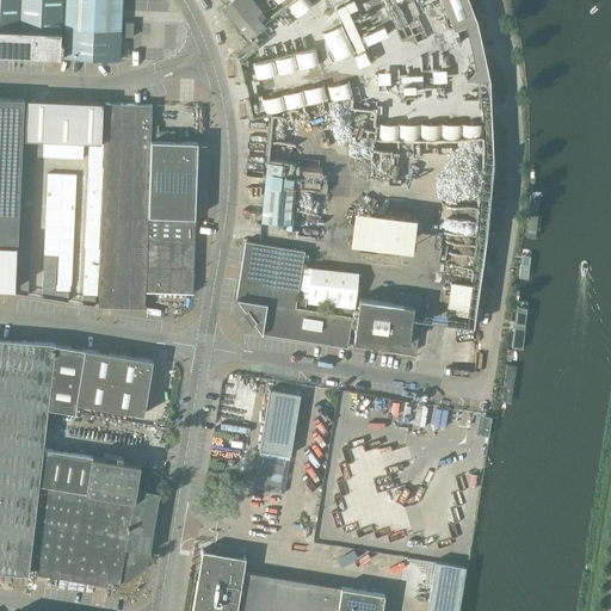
[(0,0),(0,55),(11,56),(11,55),(25,56),(25,57),(26,57),(26,56),(43,57),(60,57),(60,45),(61,32),(62,0),(0,0)]
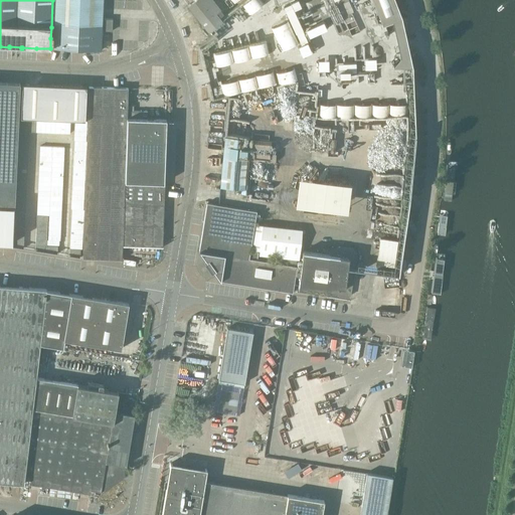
[(55,0),(53,48),(101,50),(103,0),(55,0)]
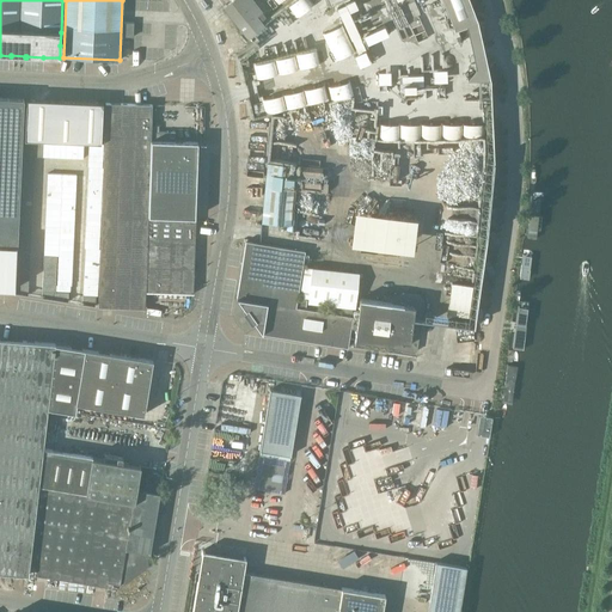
[(251,0),(231,0),(224,6),(248,37),(263,24),(259,19),(264,16),(251,0)]
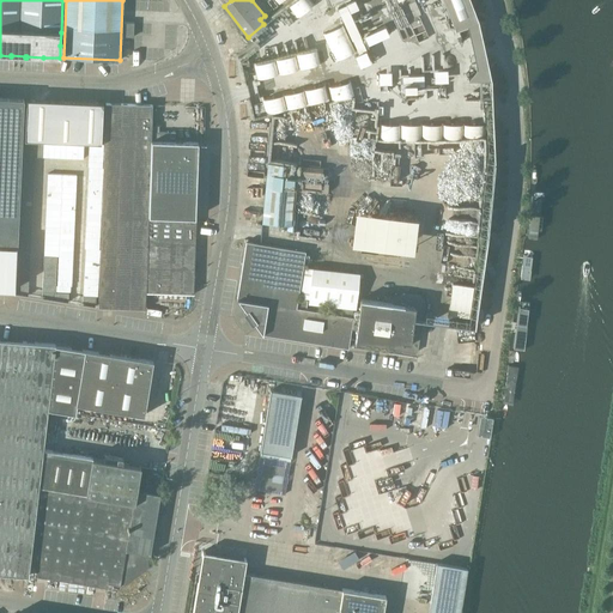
[(443,0),(455,29),(478,19),(469,0),(443,0)]
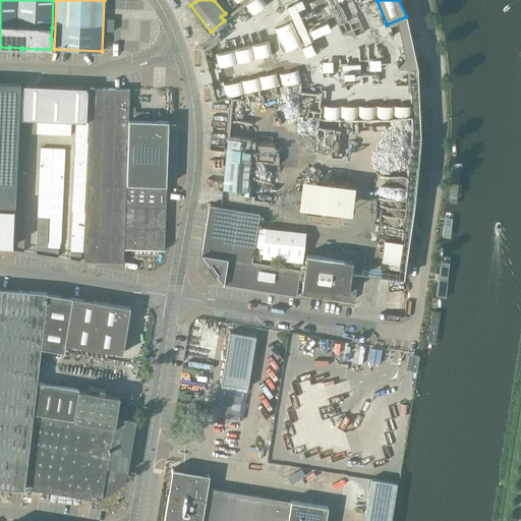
[(106,19),(105,32),(113,32),(114,19),(106,19)]
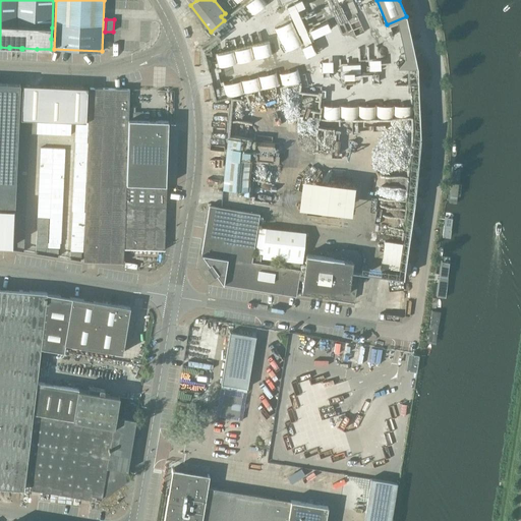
[(14,210),(15,196),(17,151),(17,147),(18,126),(19,96),(20,84),(0,83),(0,243),(0,244),(12,245),(13,210),(14,210)]
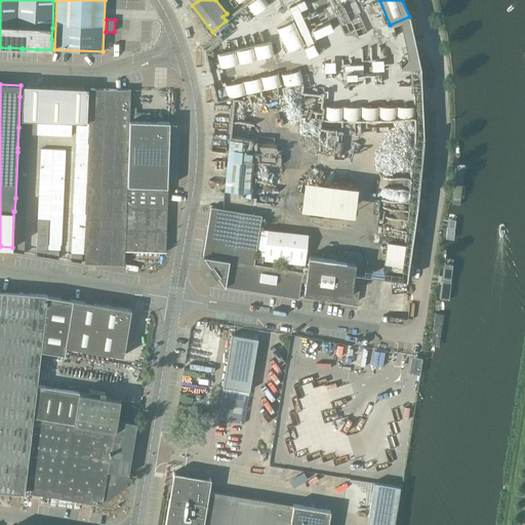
[(23,85),(21,120),(86,123),(88,88),(23,85)]
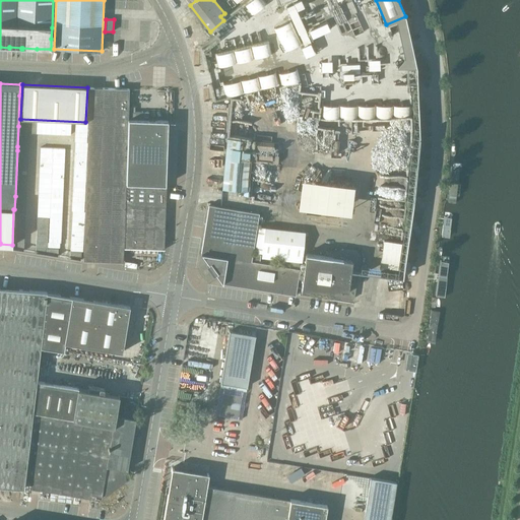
[(128,141),(128,120),(129,113),(129,89),(89,87),(89,88),(83,260),(83,261),(123,262),(125,226),(125,205),(126,184),(127,163),(128,141)]
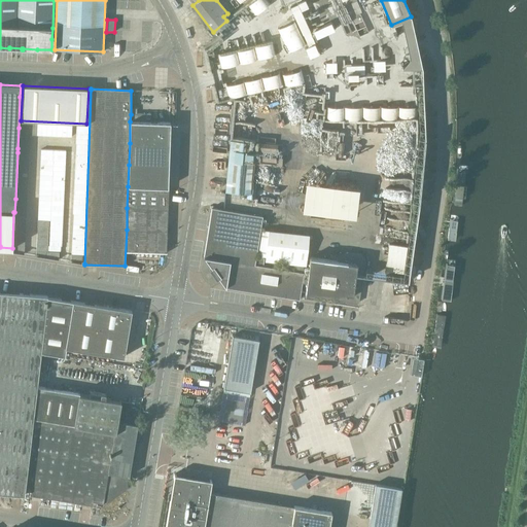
[(20,121),(19,140),(29,141),(30,135),(30,123),(20,121)]
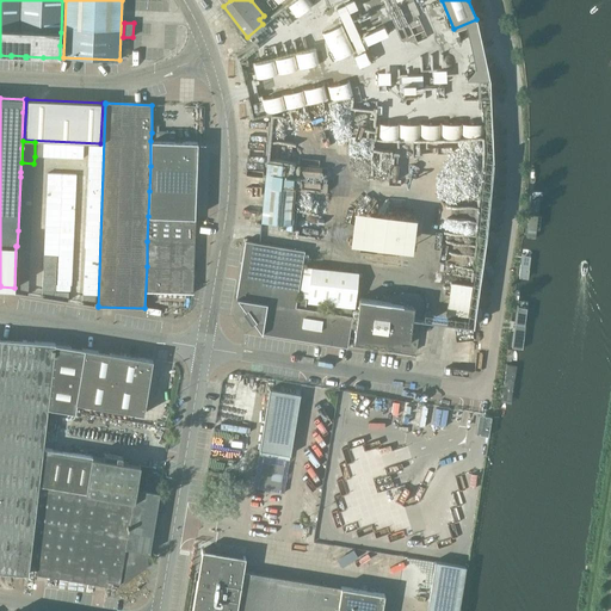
[(174,141),(150,141),(150,166),(197,167),(197,142),(174,141)]
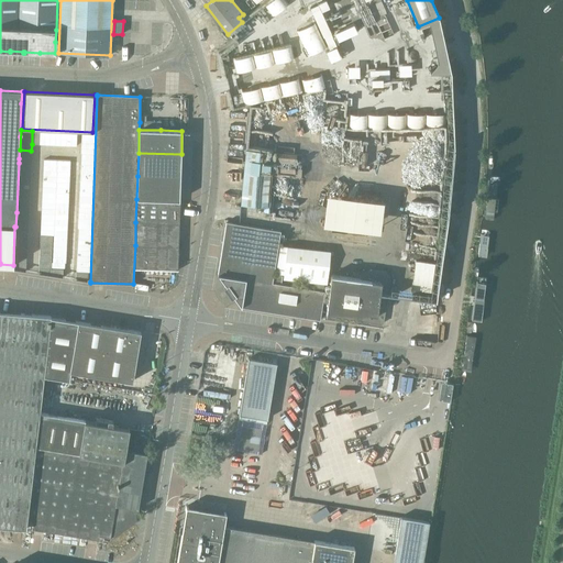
[(246,150),(241,205),(267,207),(272,152),(246,150)]
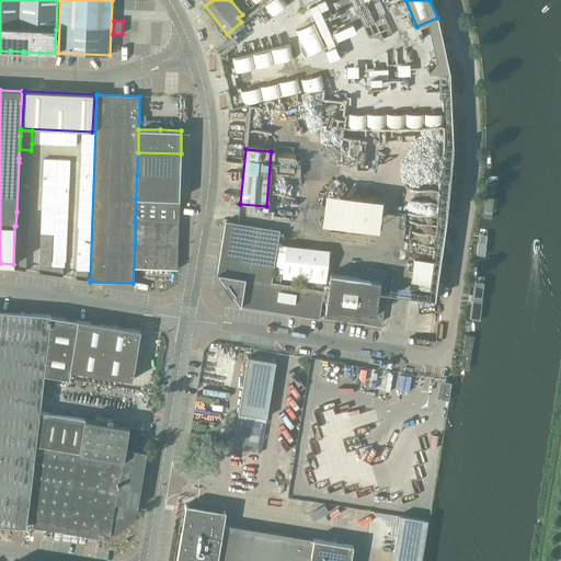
[(181,153),(138,152),(137,175),(180,176),(181,153)]
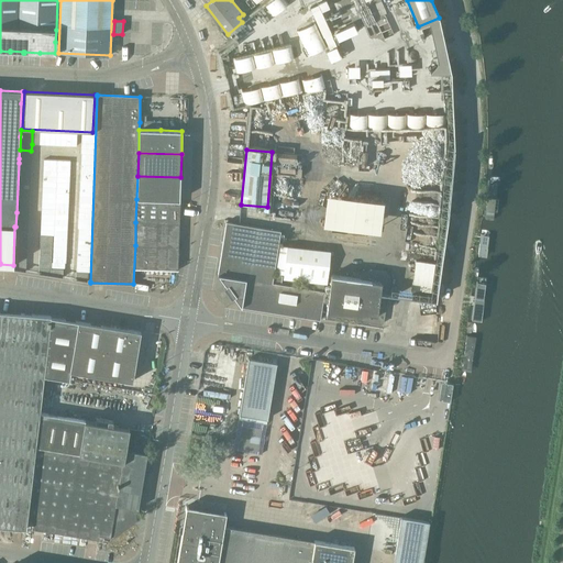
[(180,177),(138,176),(136,199),(179,200),(180,177)]
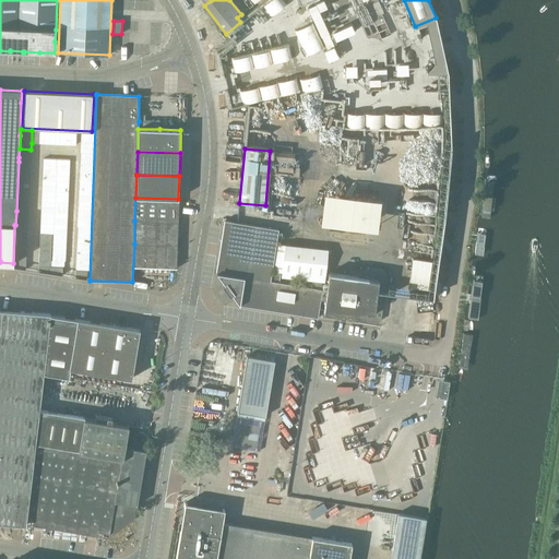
[(177,223),(178,199),(135,198),(134,221),(177,223)]
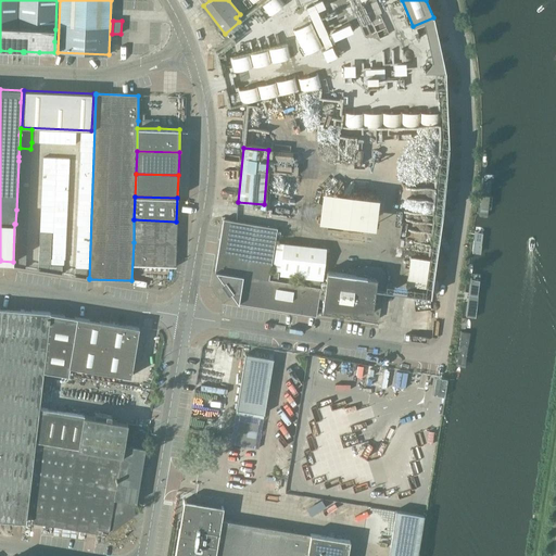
[(176,243),(177,222),(176,222),(134,219),(134,242),(176,243)]
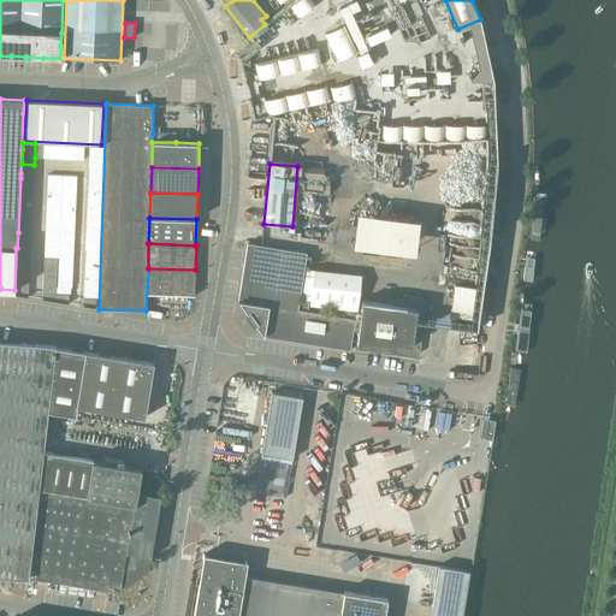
[(264,336),(350,350),(355,319),(307,312),(309,302),(300,301),(307,253),(248,243),(238,301),(264,336)]
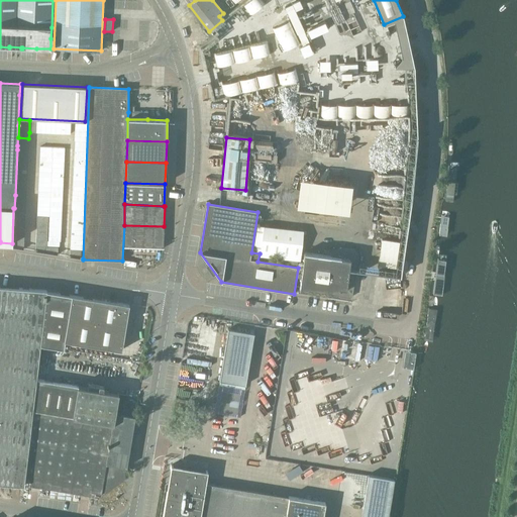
[(163,247),(164,226),(124,225),(123,246),(164,248),(164,247),(163,247)]
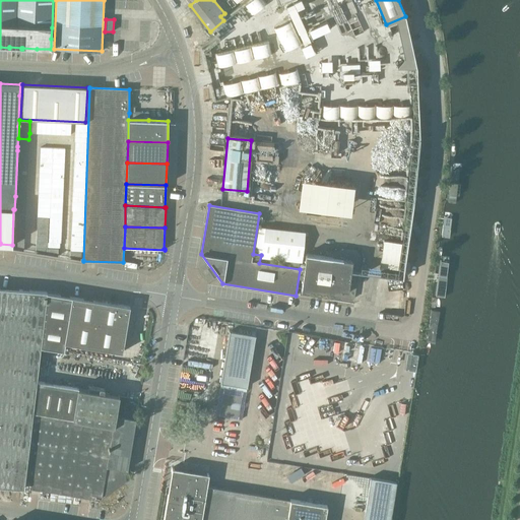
[(332,257),(306,254),(301,290),(308,291),(308,290),(310,289),(313,289),(314,293),(315,291),(317,290),(319,290),(321,293),(323,291),(326,291),(327,294),(328,294),(329,291),(332,293),(334,295),(340,296),(341,289),(350,290),(350,289),(354,290),(353,299),(359,271),(360,260),(361,256),(356,251),(342,249),(342,250),(341,250),(340,251),(339,258),(332,257)]
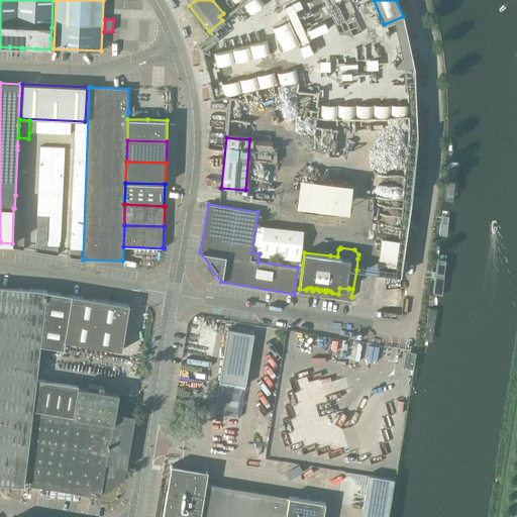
[(0,483),(24,486),(24,481),(36,381),(40,345),(46,291),(0,286),(0,483)]
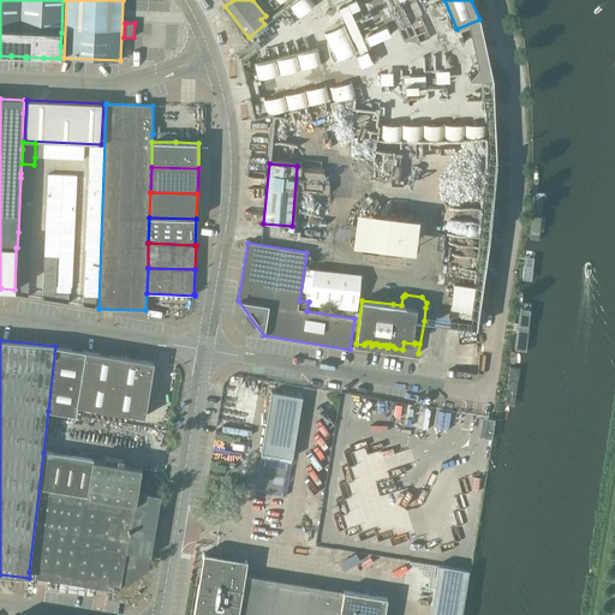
[(512,342),(507,374),(517,375),(521,344),(512,342)]
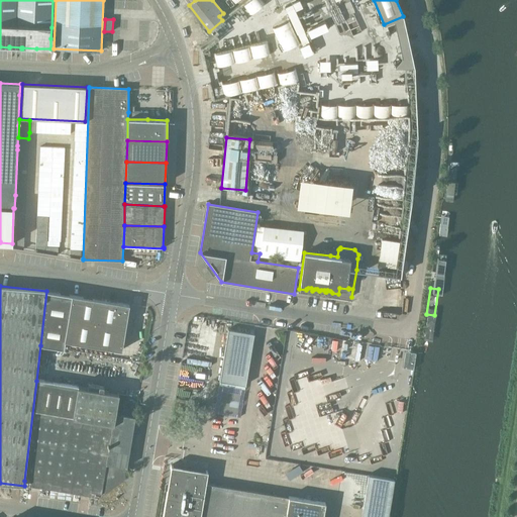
[(83,297),(72,295),(68,295),(54,292),(46,291),(40,345),(63,349),(64,341),(121,350),(129,304),(127,304),(110,301),(102,300),(93,299),(92,298),(83,297)]
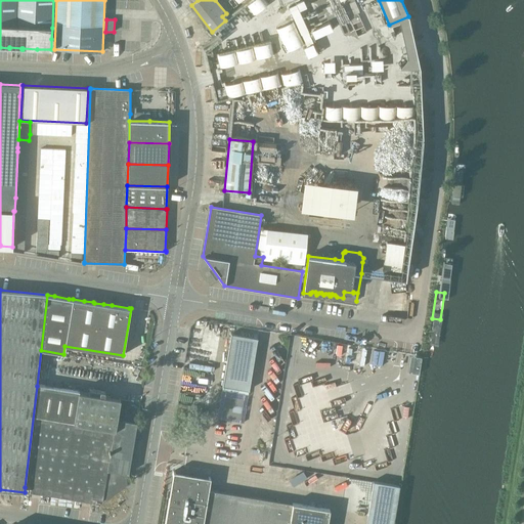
[(231,334),(223,386),(249,390),(258,338),(231,334)]
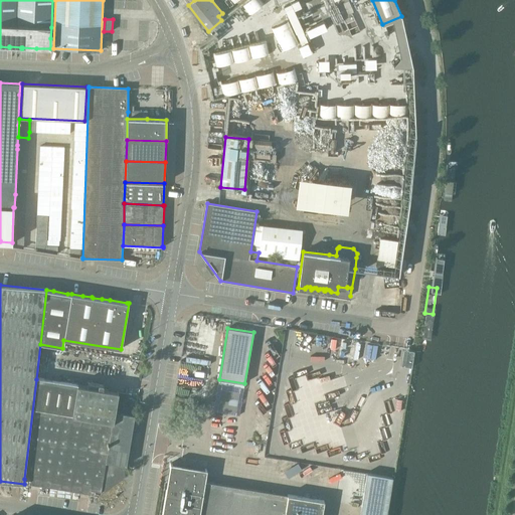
[(346,340),(341,339),(338,357),(358,360),(360,342),(356,341),(346,340)]
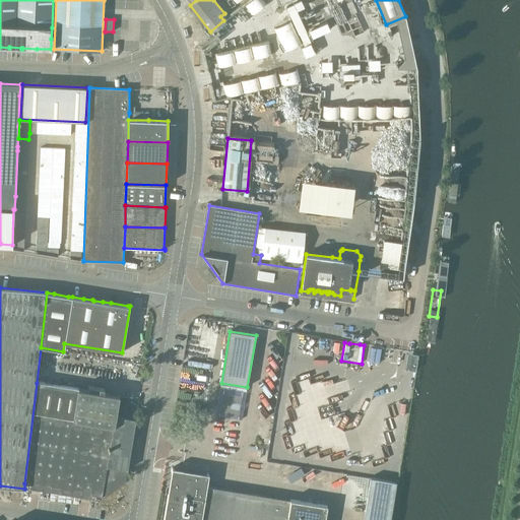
[(411,353),(409,366),(416,367),(418,354),(411,353)]
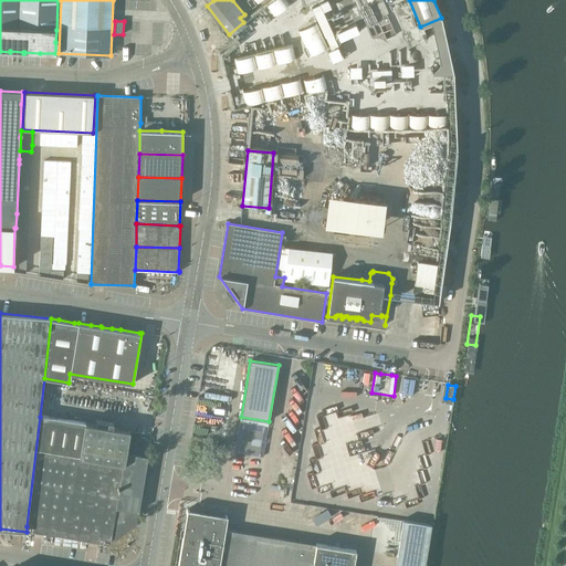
[(95,425),(85,422),(40,417),(27,526),(35,528),(33,533),(100,544),(100,538),(111,542),(111,540),(133,524),(134,522),(137,522),(143,490),(147,491),(147,479),(144,479),(150,435),(113,427),(114,422),(96,420),(95,425)]
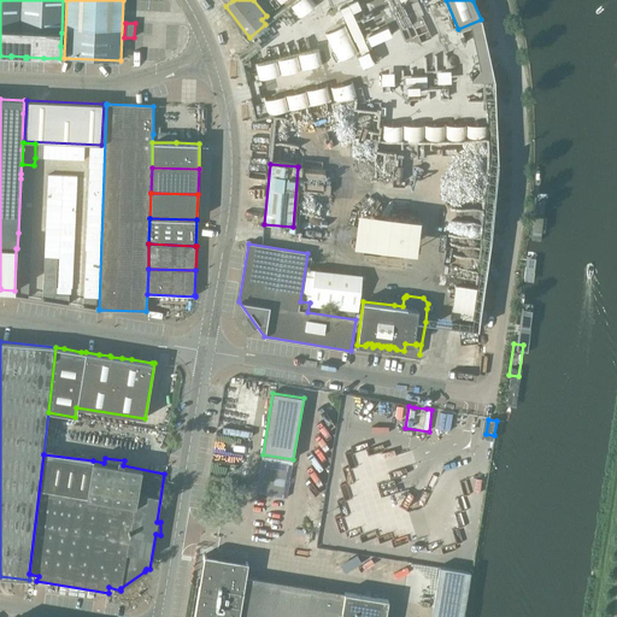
[(287,470),(265,466),(260,491),(283,494),(287,470)]
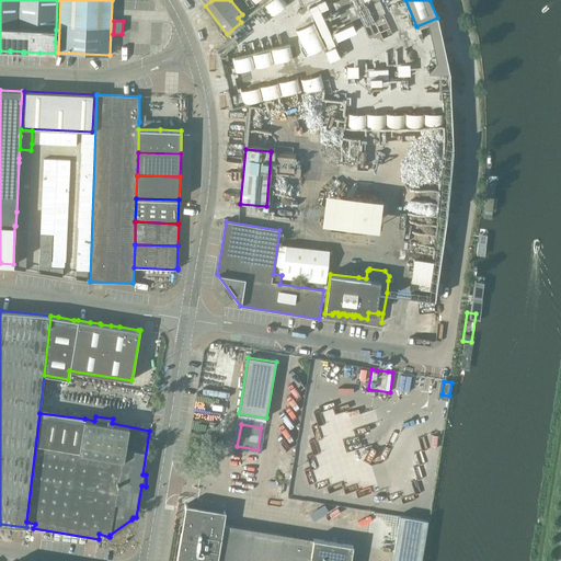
[(350,560),(353,546),(224,525),(226,512),(185,505),(175,560),(350,560)]
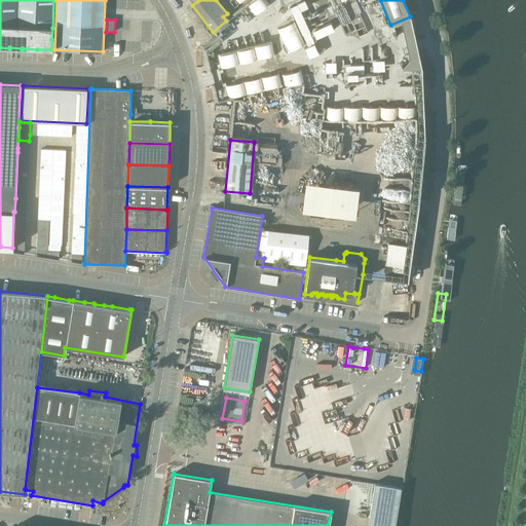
[(374,483),(369,518),(396,522),(401,488),(374,483)]
